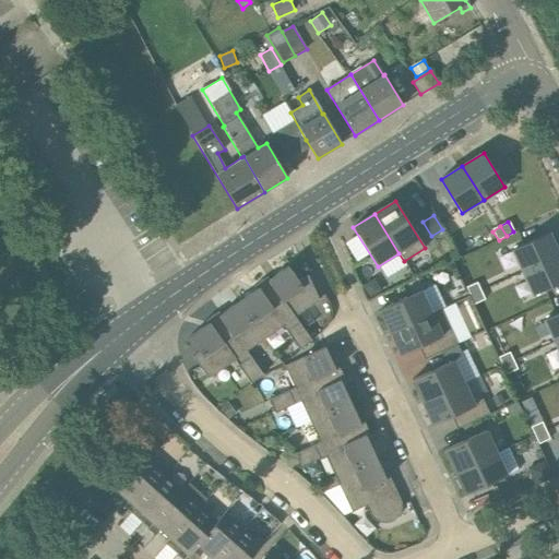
[(558,254),(549,233),(513,249),(523,272),(558,254)]
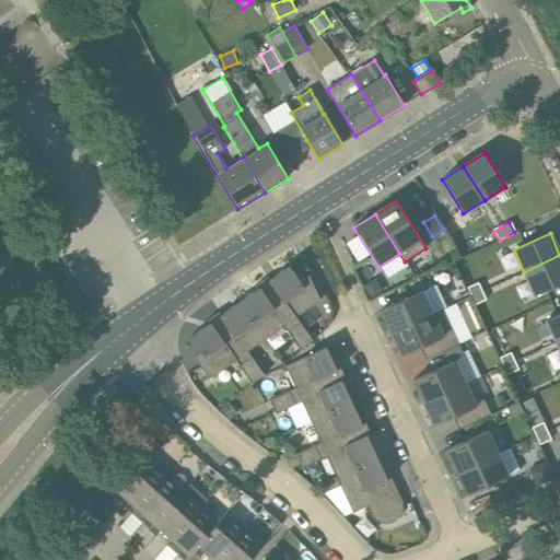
[(559,255),(524,272),(535,295),(559,282),(559,255)]
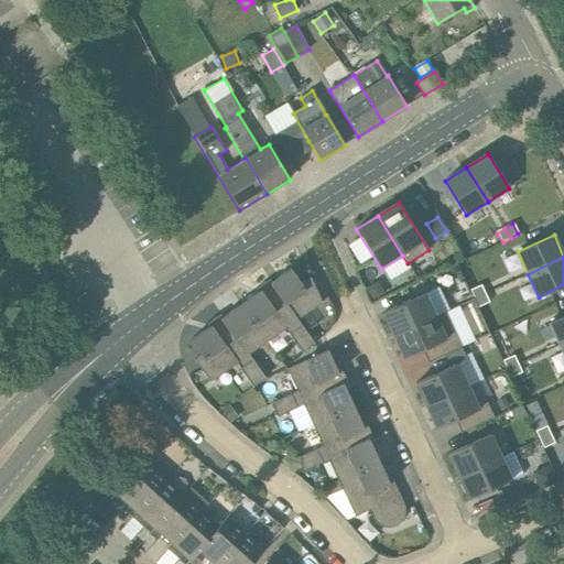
[(291,269),(278,279),(272,283),(270,280),(257,289),(259,292),(261,294),(262,294),(274,311),(285,303),(297,321),(322,303),(311,278),(302,284),(291,269)]
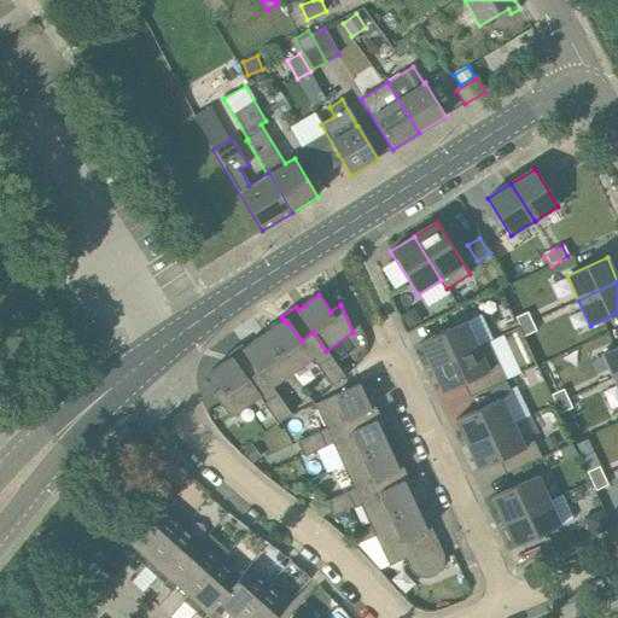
[(401,315),(409,330),(423,321),(414,307),(401,315)]
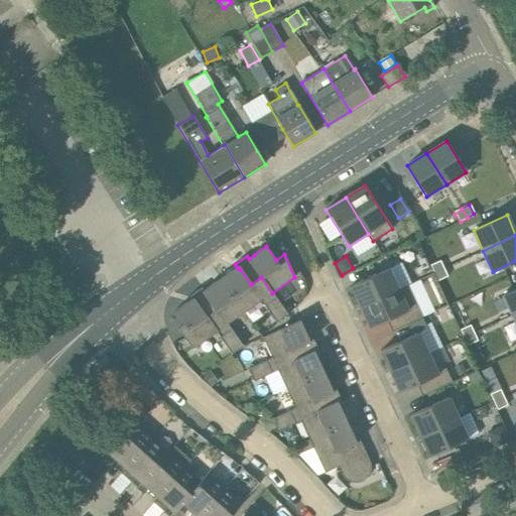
[(439,262),(430,266),(434,273),(443,269),(439,262)]
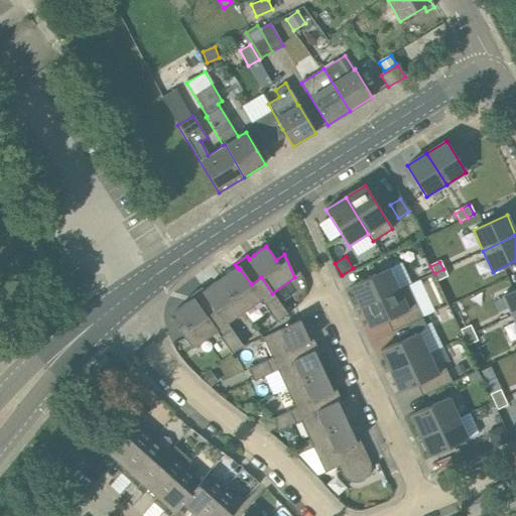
[(261,277),(251,284),(240,269),(239,269),(237,267),(221,279),(245,313),(261,301),(265,306),(276,298),(272,293),(261,277)]
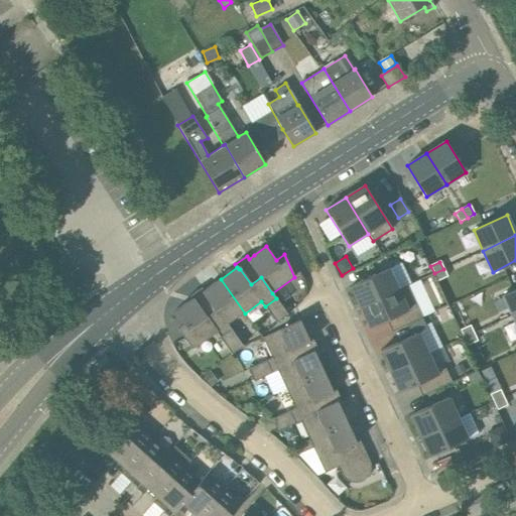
[(351,287),(360,307),(398,289),(389,269),(351,287)]
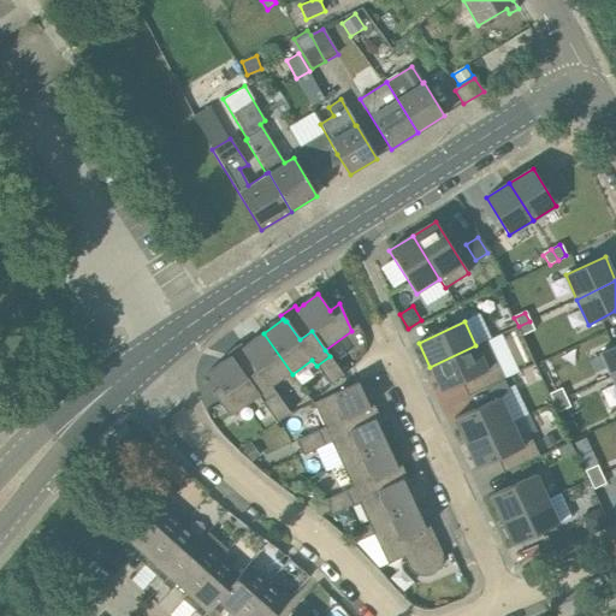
[(529,321),(519,326),(522,336),(533,330),(529,321)]
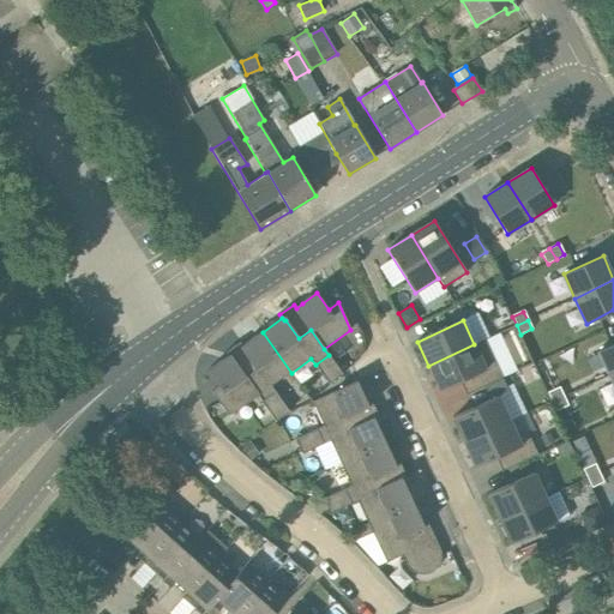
[(263,332),(248,342),(242,347),(245,349),(244,350),(257,368),(245,377),(258,396),(262,402),(275,392),(271,386),(292,373),(263,332)]
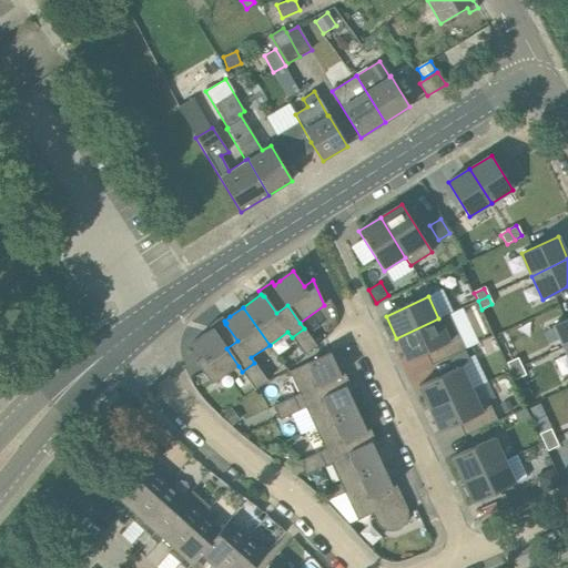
[(438,318),(396,338),(407,362),(432,351),(437,363),(448,357),(465,350),(448,315),(438,318)]
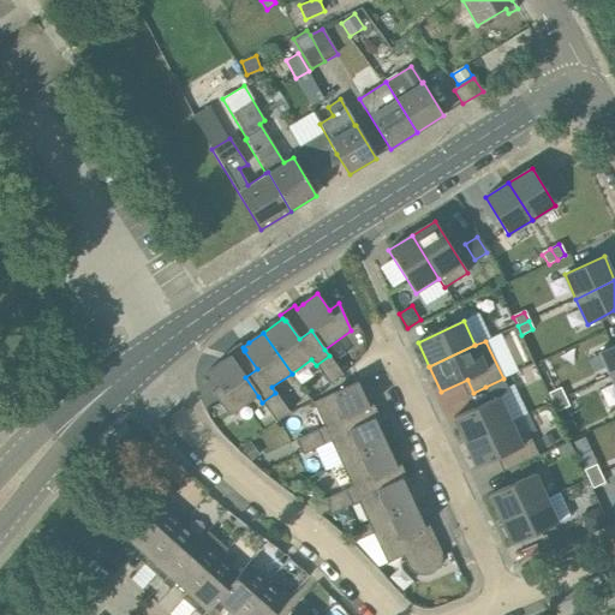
[(257,369),(244,351),(245,350),(243,347),(240,344),(226,353),(228,357),(208,371),(219,388),(213,393),(230,417),(258,396),(245,377),(257,369)]
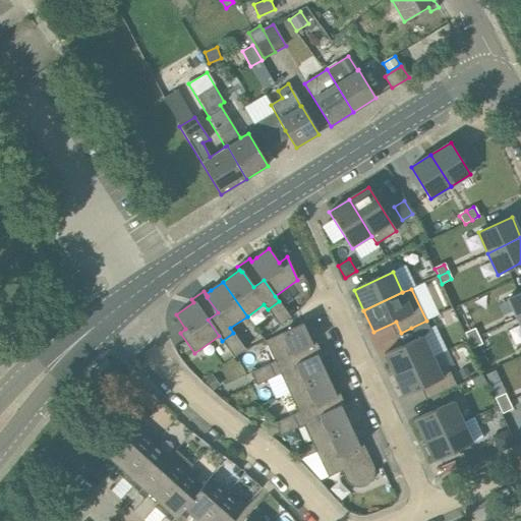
[(520,291),(508,297),(518,319),(520,316),(520,291)]
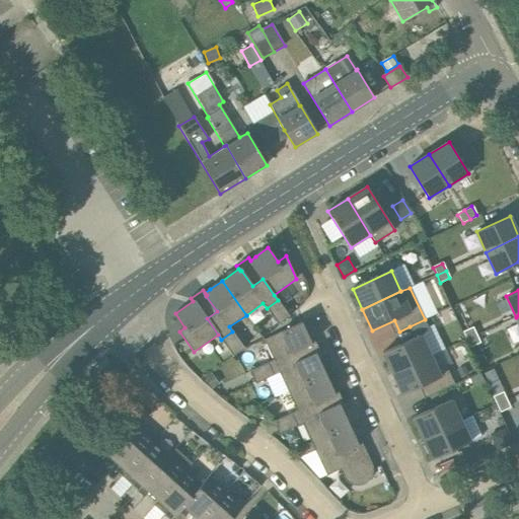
[(278,324),(289,316),(278,300),(267,308),(278,324)]
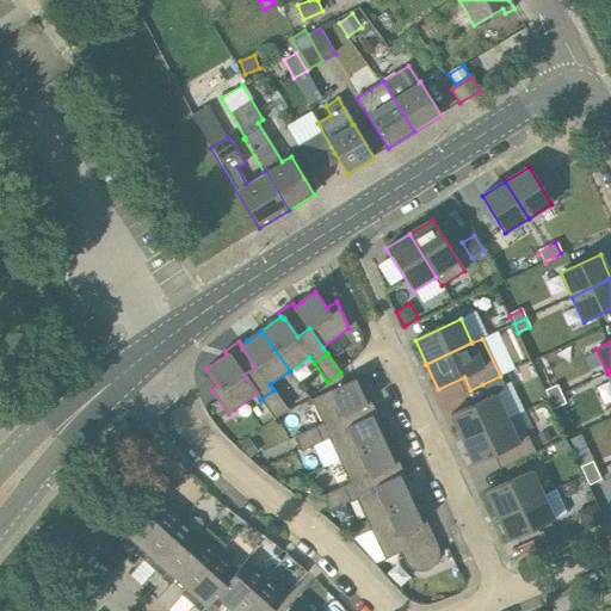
[(488,399),(450,415),(462,440),(507,419),(495,395),(504,386),(500,376),(482,384),(488,399)]
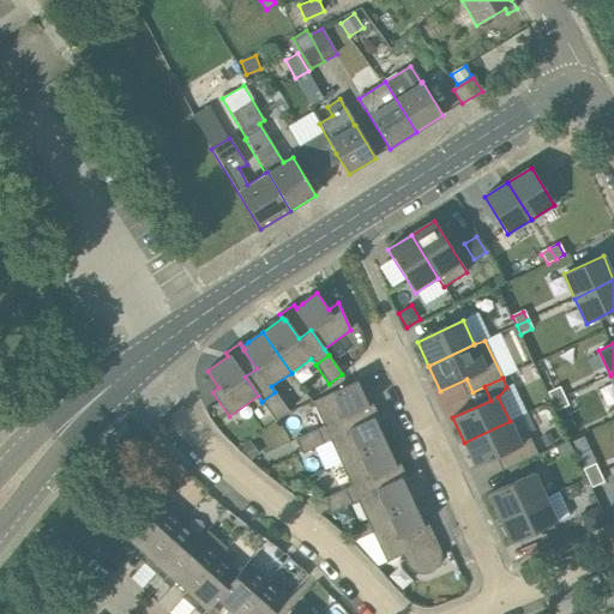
[(357,381),(312,403),(323,426),(324,427),(344,417),(350,431),(372,421),(372,422),(375,421),(379,419),(372,403),(368,404),(357,381)]
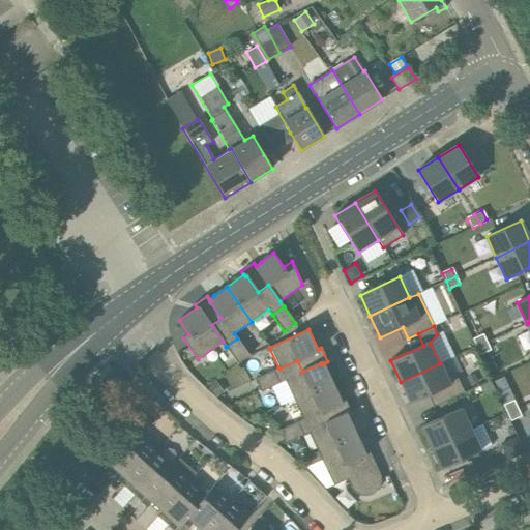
[(482,335),(473,340),(476,347),(486,343),(482,335)]
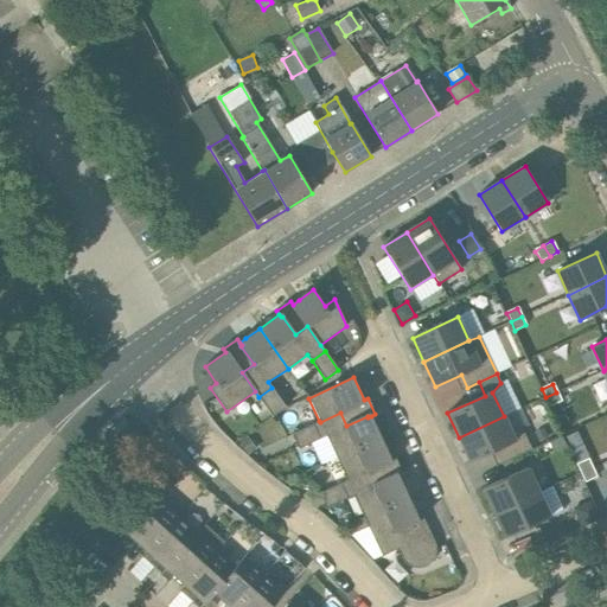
[(272,388),(259,397),(273,416),(286,407),(272,388)]
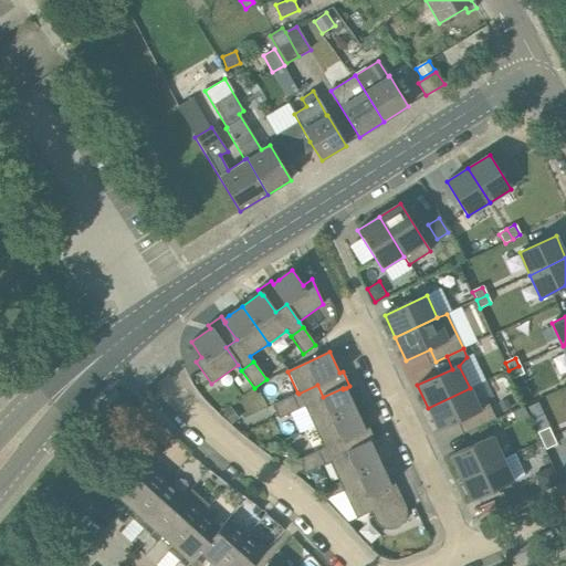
[(519,366),(509,370),(513,378),(523,374),(519,366)]
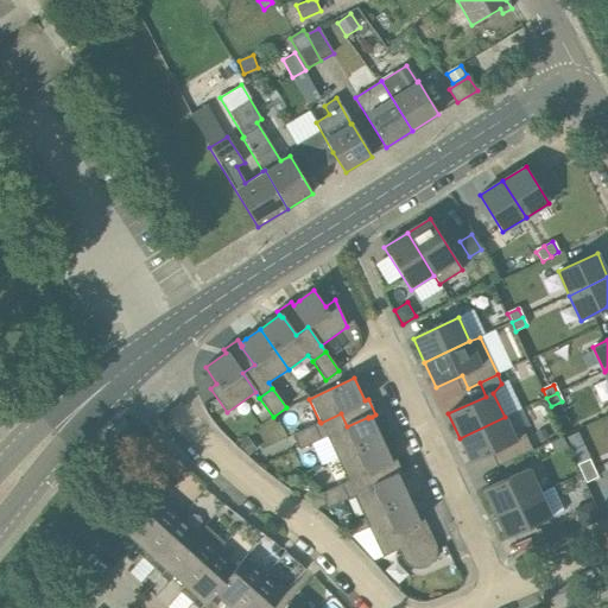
[(337,458),(381,438),(372,417),(368,418),(368,417),(347,426),(341,413),(321,423),(320,422),(314,425),(321,441),(327,437),(337,458)]
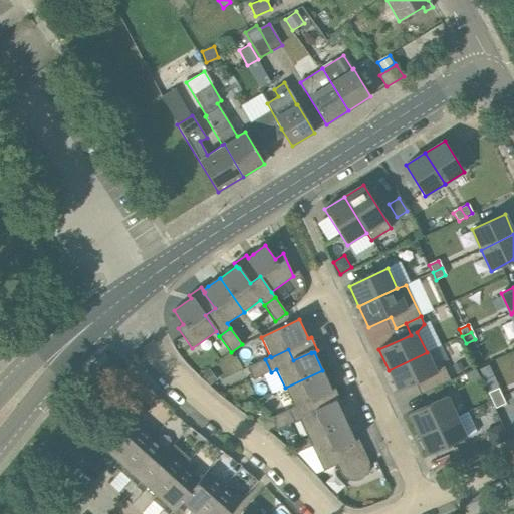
[(427,352),(389,370),(398,392),(420,381),(425,393),(450,380),(441,361),(431,361),(427,352)]
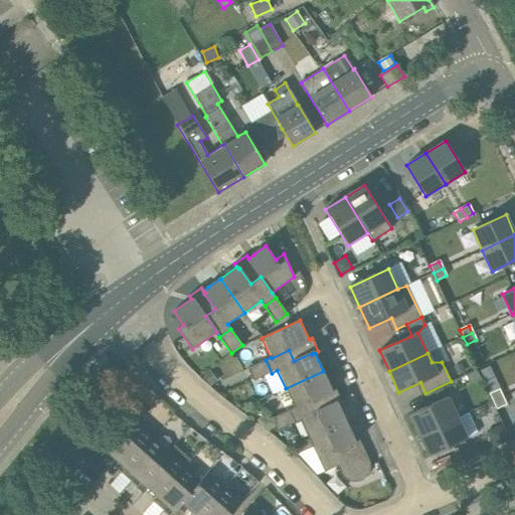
[(272,373),(266,360),(247,368),(253,381),(272,373)]
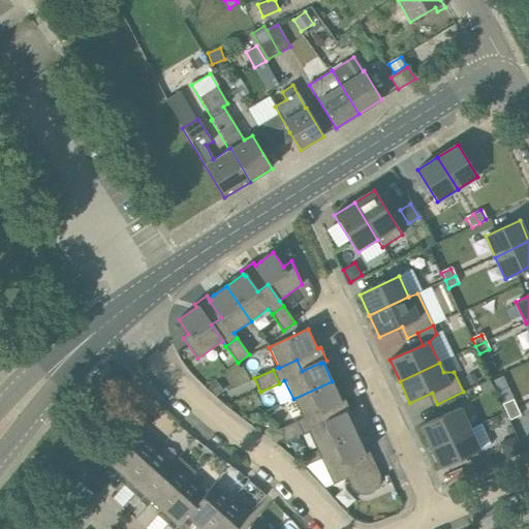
[(470,384),(478,381),(474,373),(466,377),(470,384)]
